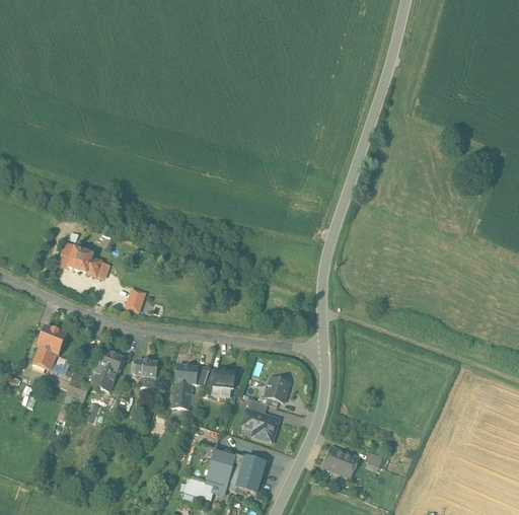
[(69,237),(76,240),(78,233),(72,230),(69,237)]
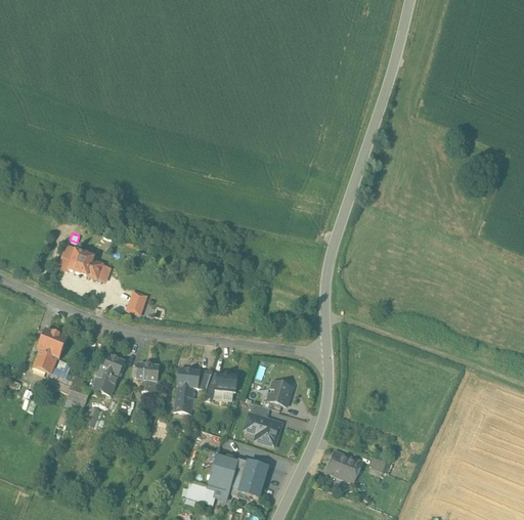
[(101,262),(97,261),(91,259),(92,255),(77,249),(73,247),(68,245),(64,246),(59,261),(63,262),(62,263),(70,266),(69,268),(80,273),(81,271),(87,273),(88,273),(96,276),(101,263),(101,262)]
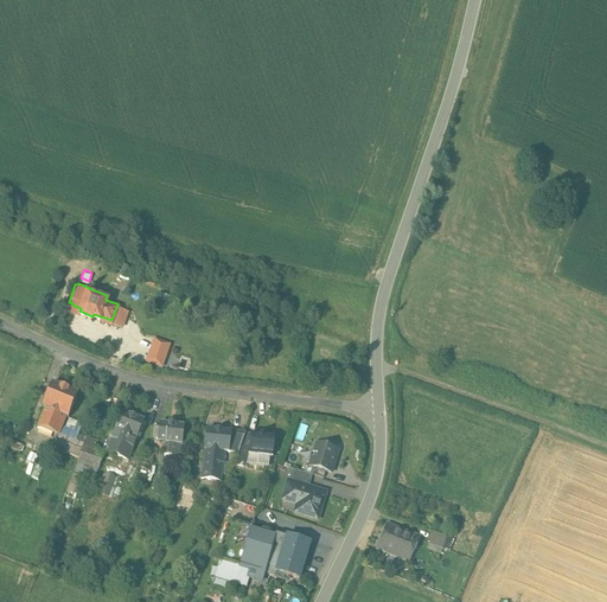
[(159,341),(155,340),(145,338),(141,356),(155,359),(155,358),(157,353),(164,354),(165,350),(164,350),(158,348),(159,341)]
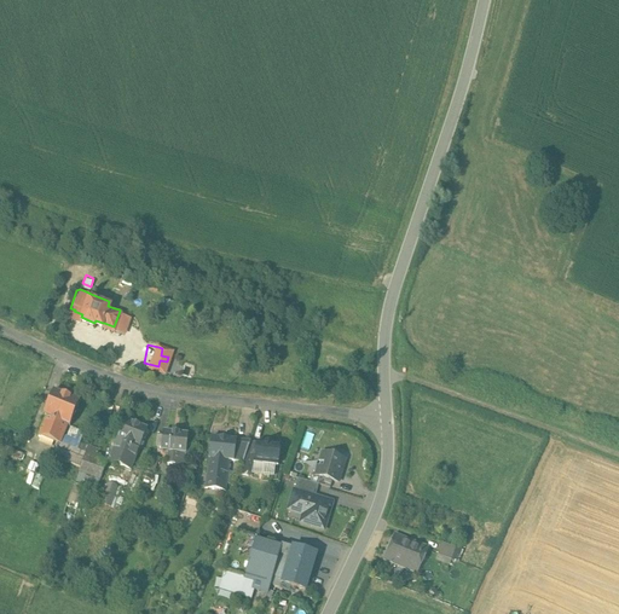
[(80,398),(74,395),(53,388),(44,412),(70,423),(80,398)]
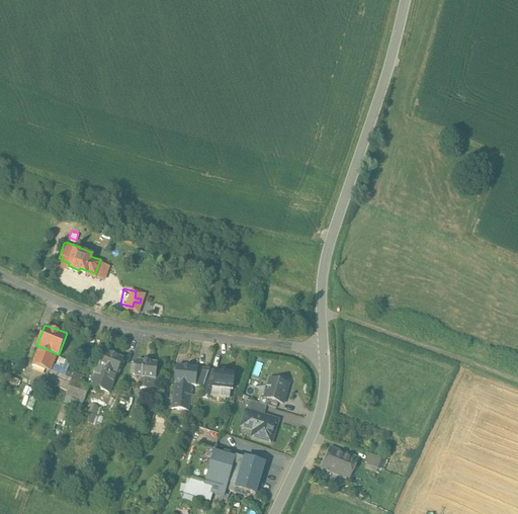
[(51,367),(52,365),(57,353),(39,346),(33,360),(51,367)]
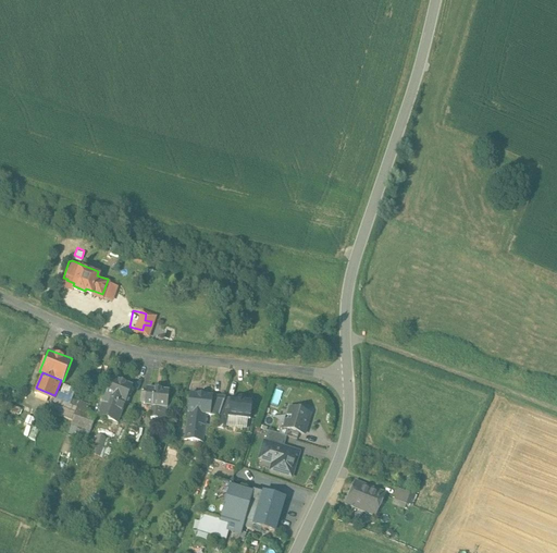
[(125,400),(130,390),(132,383),(112,376),(106,392),(125,400)]
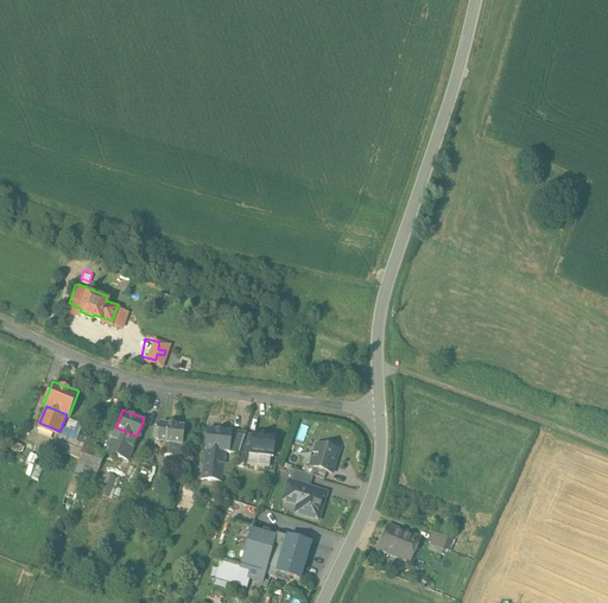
[(184,423),(172,421),(160,420),(158,438),(182,442),(184,423)]
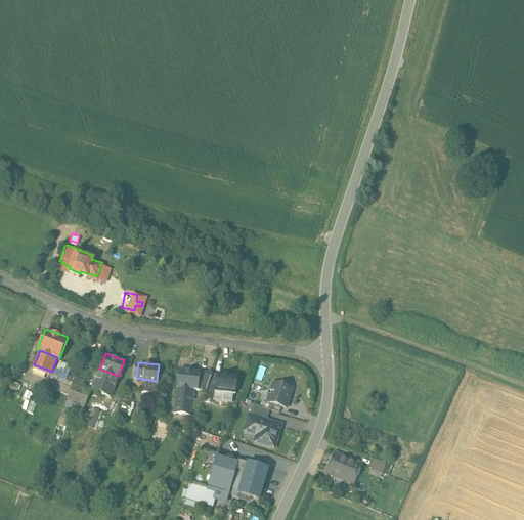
[(200,370),(186,367),(180,366),(176,399),(193,401),(195,387),(198,387),(200,370)]
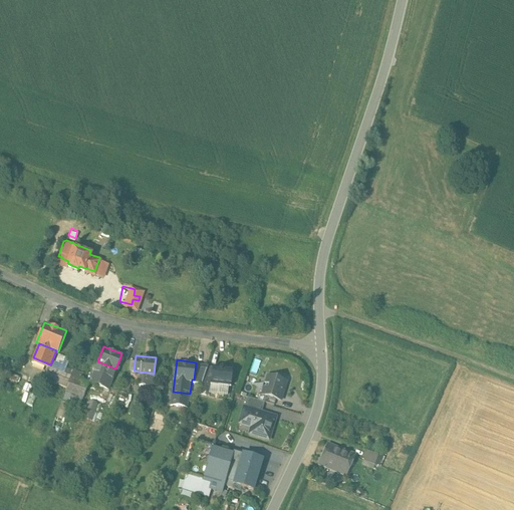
[(97,361),(91,376),(90,378),(108,387),(115,368),(97,361)]
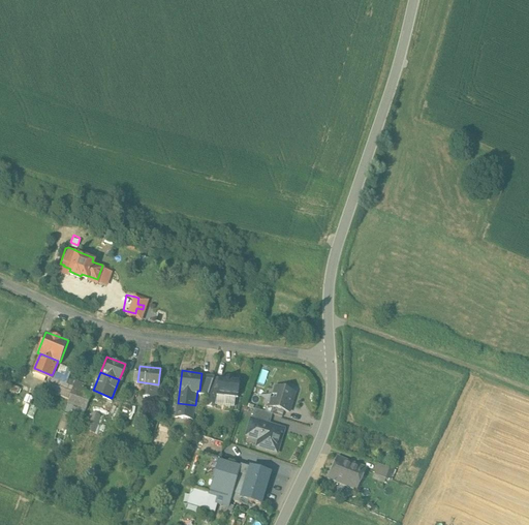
[(201,373),(200,380),(199,391),(208,392),(214,374),(201,373)]
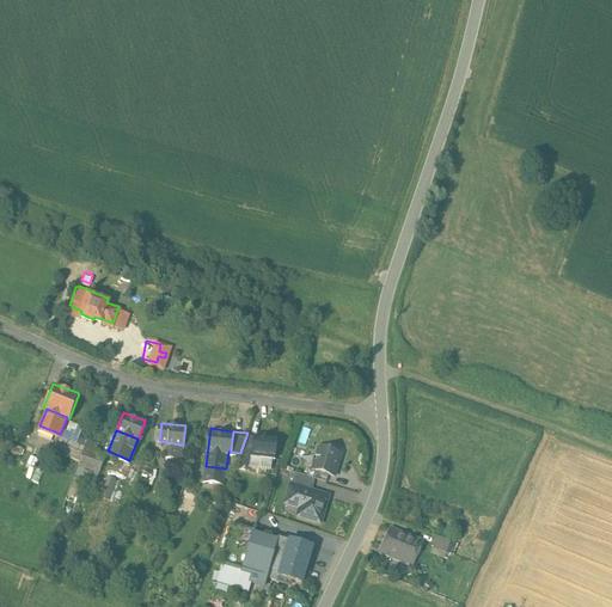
[(85,437),(77,434),(75,434),(74,433),(72,439),(83,443),(85,437)]
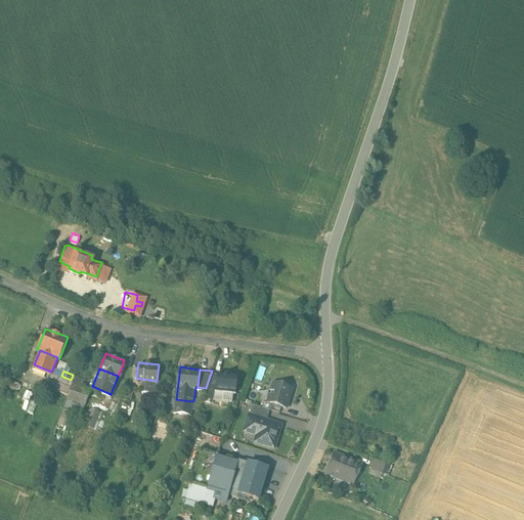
[(217,372),(215,371),(214,371),(212,371),(206,387),(215,388),(217,372)]
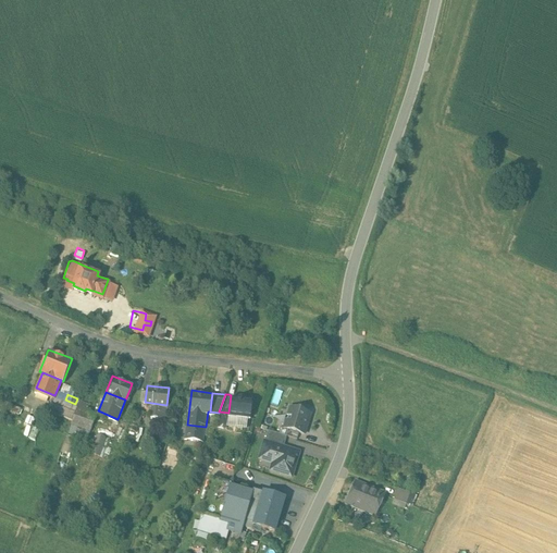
[(76,404),(53,395),(48,408),(71,417),(76,404)]
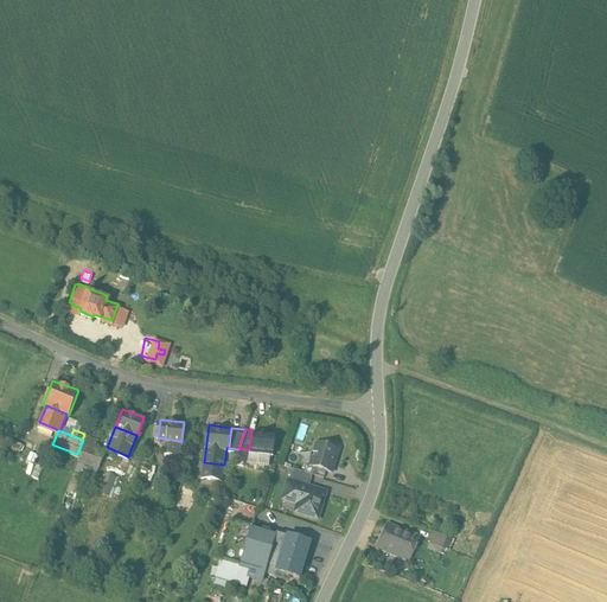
[(275,433),(263,431),(251,430),(249,449),(273,452),(275,433)]
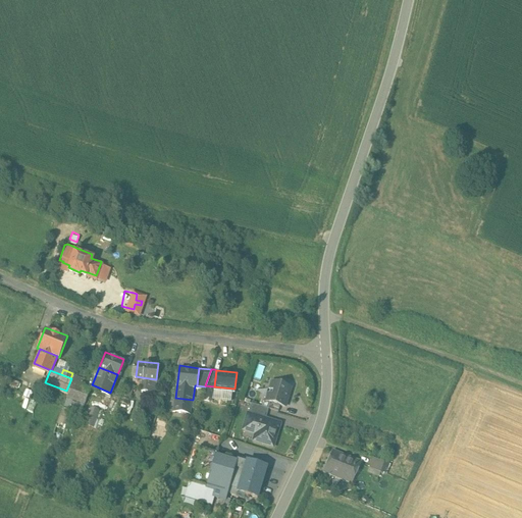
[(141,387),(144,389),(149,389),(150,378),(142,377),(141,387)]
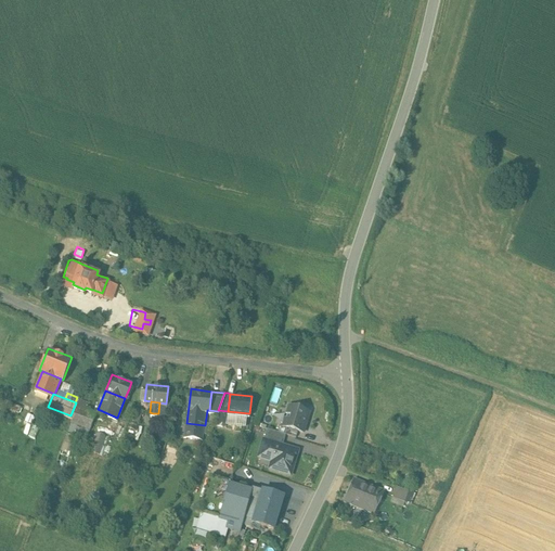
[(157,413),(157,415),(157,419),(164,420),(166,404),(159,402),(158,413),(157,413)]
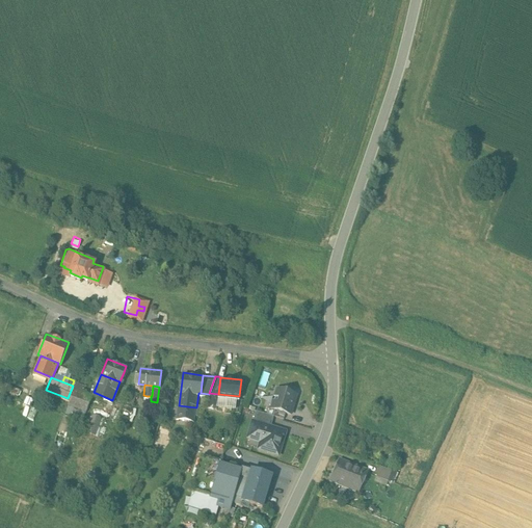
[(290,412),(291,407),(296,392),(277,386),(271,405),(290,412)]
